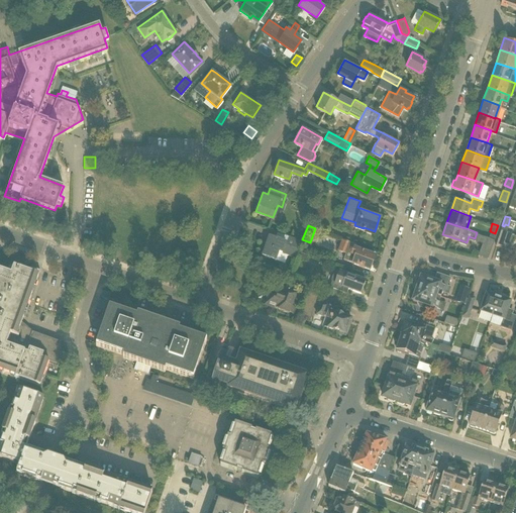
[(502,245),(507,230),(500,228),(495,243),(502,245)]
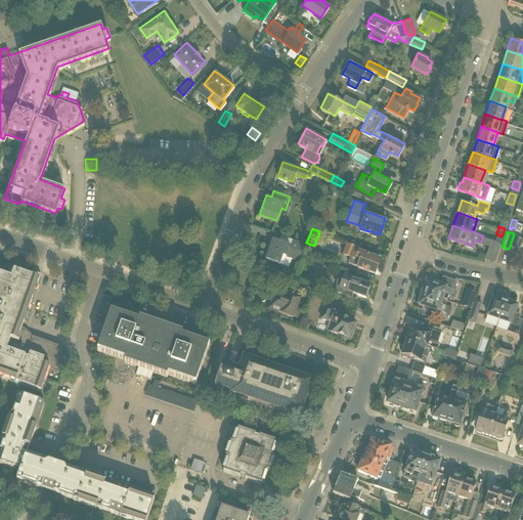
[(514,233),(509,249),(515,251),(520,235),(514,233)]
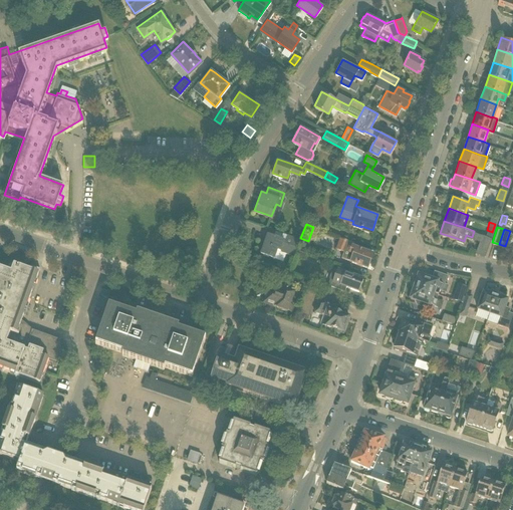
[(267,233),(260,251),(273,256),(276,248),(280,249),(285,251),(293,254),(293,253),(295,248),(295,247),(299,238),(286,233),(284,239),(273,235),(267,233)]
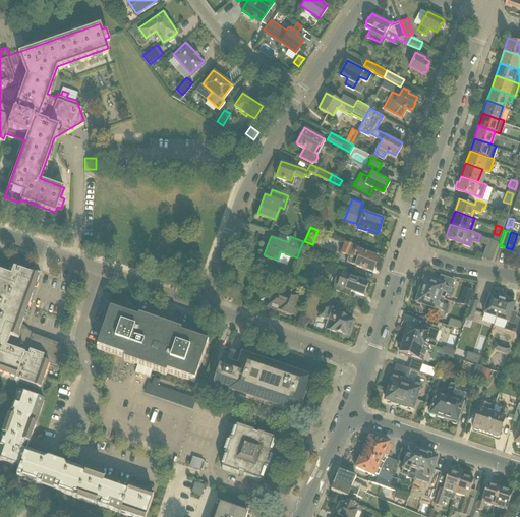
[(492,259),(498,240),(492,238),(487,236),(485,242),(481,254),(492,259)]
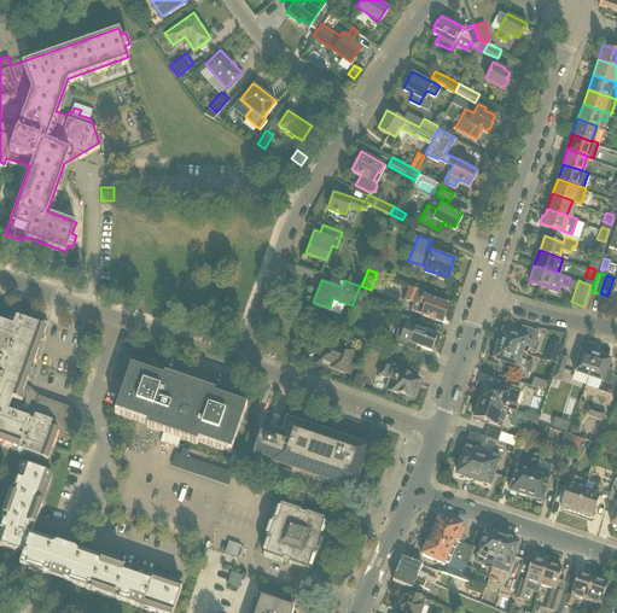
[(408,282),(403,297),(413,299),(409,308),(441,319),(447,303),(424,295),(425,290),(408,282)]
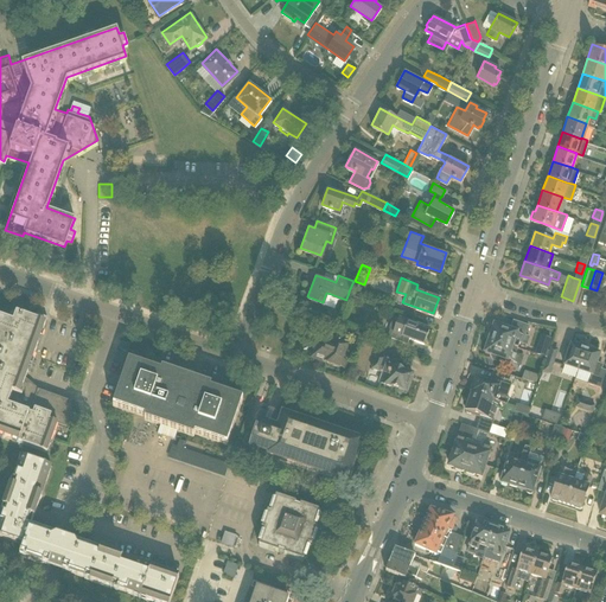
[(349,293),(346,299),(359,303),(362,302),(363,298),(349,293)]
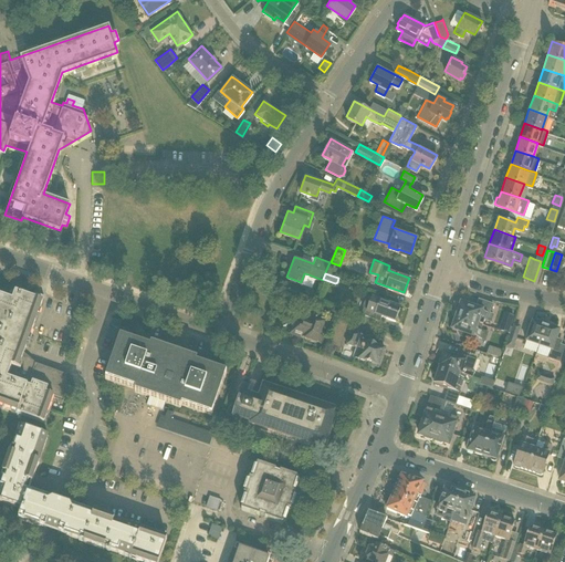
[(28,354),(25,352),(24,351),(23,350),(43,293),(33,290),(31,295),(12,289),(12,290),(14,290),(11,298),(0,292),(0,403),(16,409),(14,412),(17,412),(17,410),(42,419),(52,393),(62,396),(62,398),(65,391),(65,389),(65,388),(65,387),(65,386),(65,385),(65,384),(65,383),(64,381),(64,380),(63,378),(63,377),(63,376),(63,374),(64,372),(65,372),(35,361),(35,360),(32,357),(31,356),(28,354)]
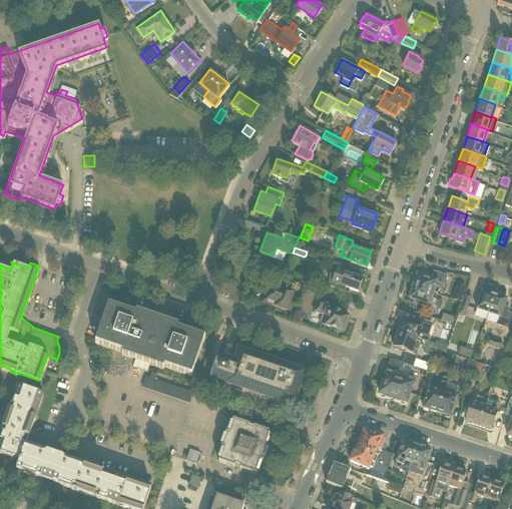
[(331,271),(330,276),(332,279),(330,284),(340,288),(343,289),(345,284),(358,289),(362,277),(336,267),(335,271),(331,271)]
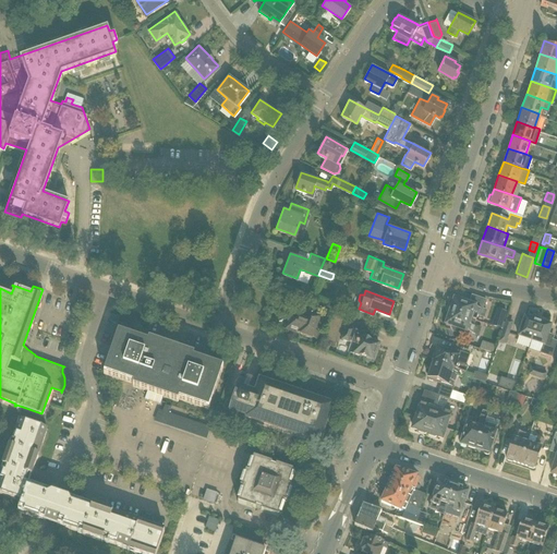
[(475,317),(476,312),(483,314),(485,308),(481,306),(484,297),(471,292),(469,301),(460,299),(459,297),(455,294),(452,296),(450,300),(451,303),(449,309),(475,317)]
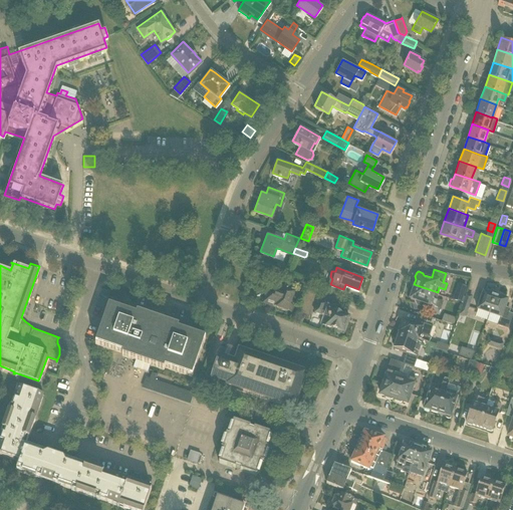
[(287,309),(290,308),(290,305),(289,303),(293,291),(287,288),(286,287),(270,281),(268,287),(267,286),(262,300),(287,309)]
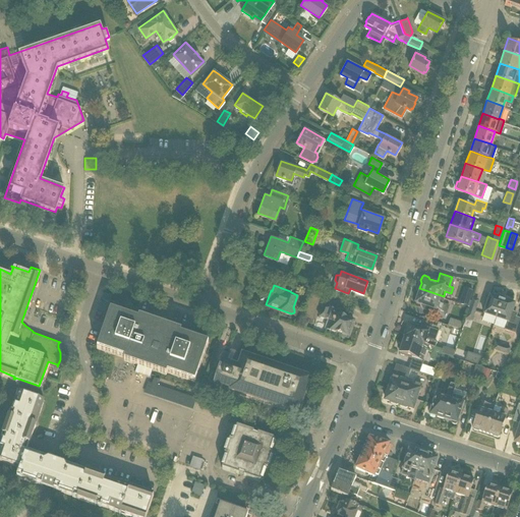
[(416,295),(414,299),(415,301),(419,302),(421,301),(424,302),(422,306),(434,310),(435,306),(440,307),(446,308),(448,303),(442,301),(444,296),(419,288),(418,294),(416,295)]
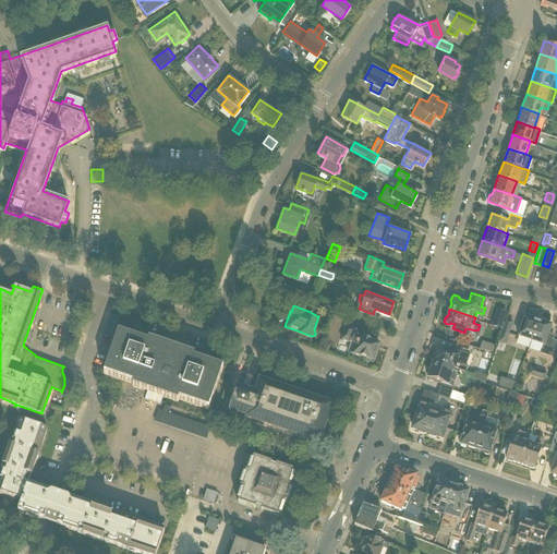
[(530,315),(524,313),(517,333),(530,337),(537,317),(536,317),(536,316),(531,314),(530,315)]
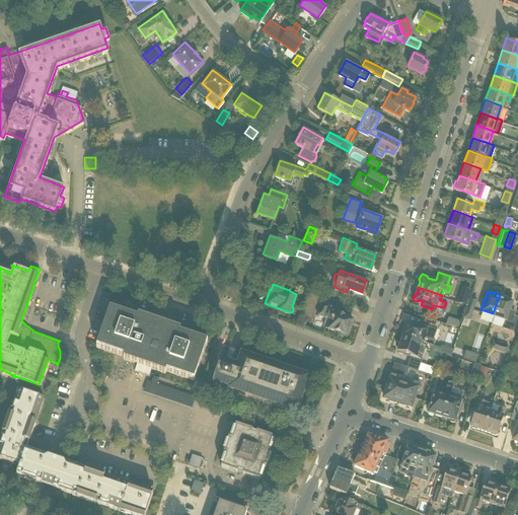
[(458,294),(456,300),(466,303),(468,297),(458,294)]
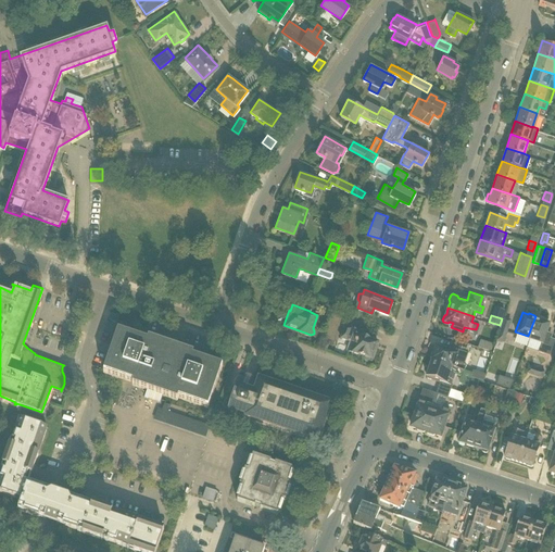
[(535,316),(528,336),(540,340),(537,349),(549,353),(554,337),(550,335),(551,331),(545,330),(549,322),(542,320),(543,317),(537,316),(537,317),(535,316)]
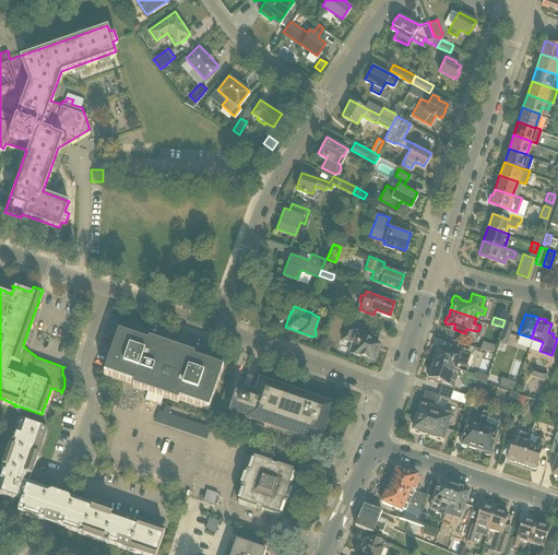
[(346,326),(342,337),(348,340),(353,328),(346,326)]
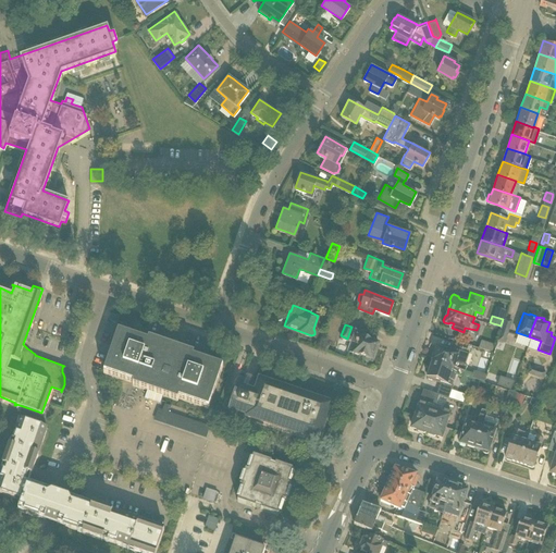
[(371,358),(378,341),(355,333),(356,329),(351,327),(347,339),(350,340),(347,348),(366,355),(366,356),(371,358)]
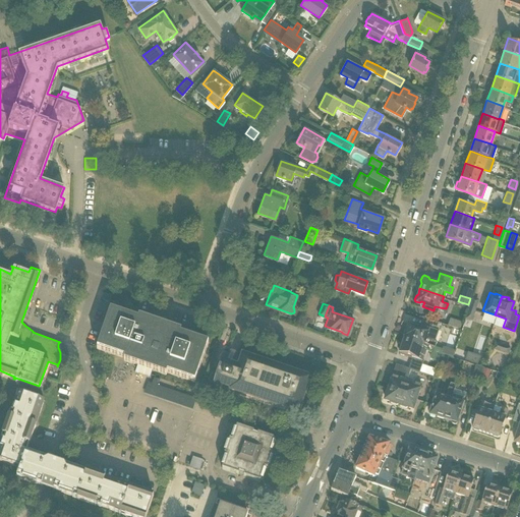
[(123,357),(145,364),(165,371),(166,369),(194,380),(208,340),(179,330),(180,328),(155,320),(138,313),(137,316),(109,306),(96,345),(124,355),(123,357)]
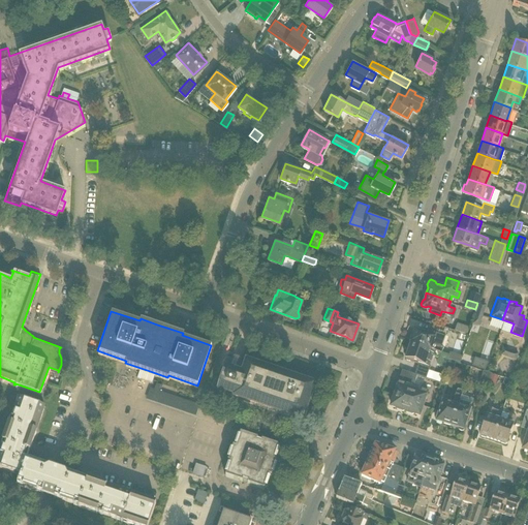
[(482,313),(475,311),(472,320),(478,322),(482,313)]
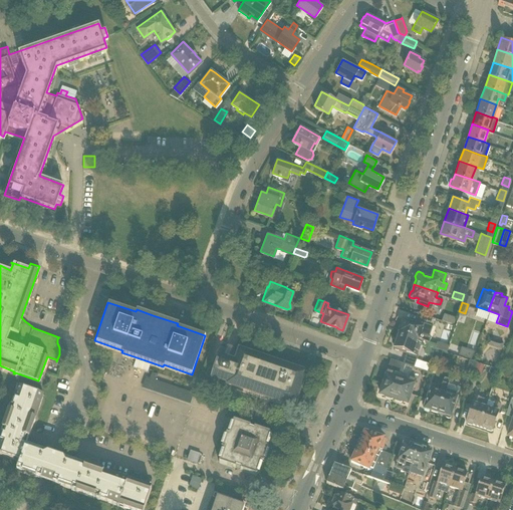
[(428,308),(420,305),(418,311),(426,313),(428,308)]
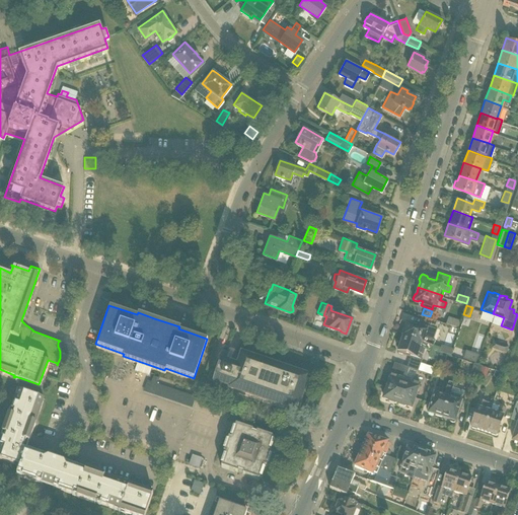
[(459,325),(461,317),(449,314),(447,321),(459,325)]
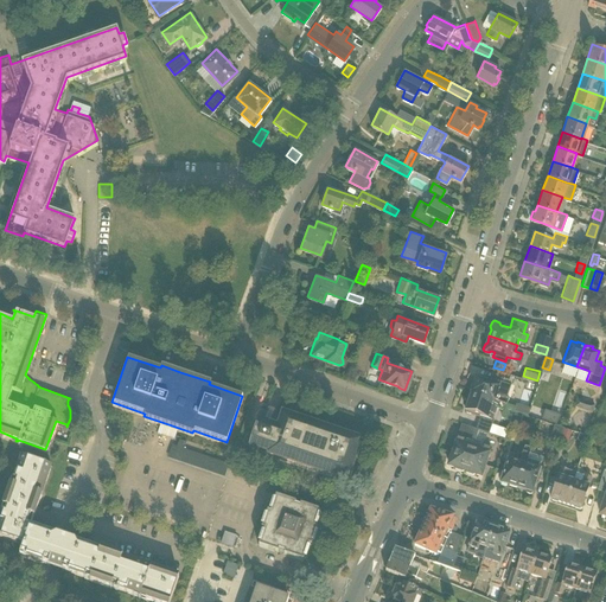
[(474,378),(471,391),(505,402),(508,396),(505,395),(512,373),(497,369),(492,382),(477,377),(474,378)]
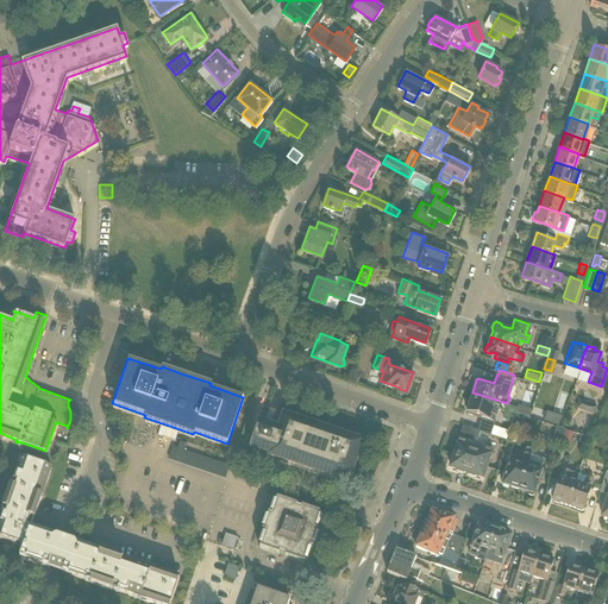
[(472,392),(465,410),(471,413),(481,415),(477,427),(490,432),(493,423),(497,408),(505,409),(502,416),(511,419),(514,411),(514,410),(516,406),(507,403),(472,392)]
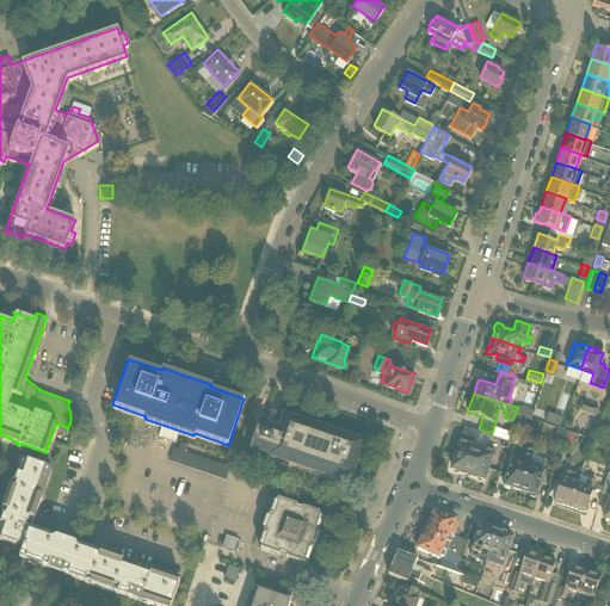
[(591,402),(589,409),(596,413),(598,404),(591,402)]
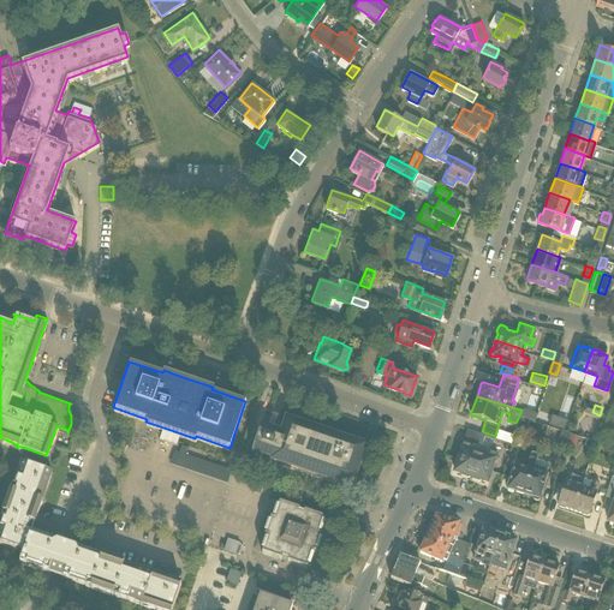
[(255,438),(250,436),(249,436),(245,447),(251,449),(270,456),(270,458),(351,486),(367,442),(285,414),(284,419),(264,412),(255,438)]
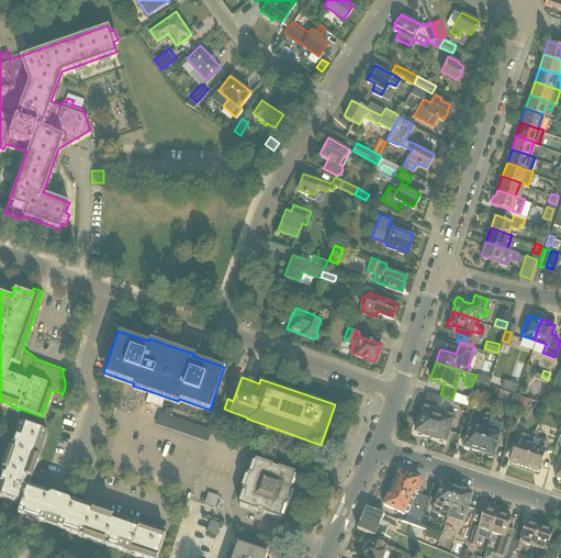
[(472,387),(471,391),(479,393),(481,390),(483,381),(474,379),(474,380),(471,387),(472,387)]
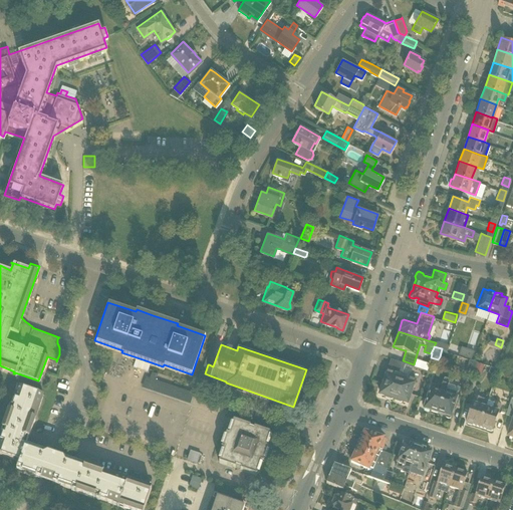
[(383,378),(379,392),(382,393),(382,394),(391,397),(392,396),(394,397),(394,398),(403,401),(403,400),(406,401),(411,388),(413,389),(415,381),(416,377),(409,375),(408,379),(400,376),(405,361),(390,356),(386,368),(382,378),(383,378)]
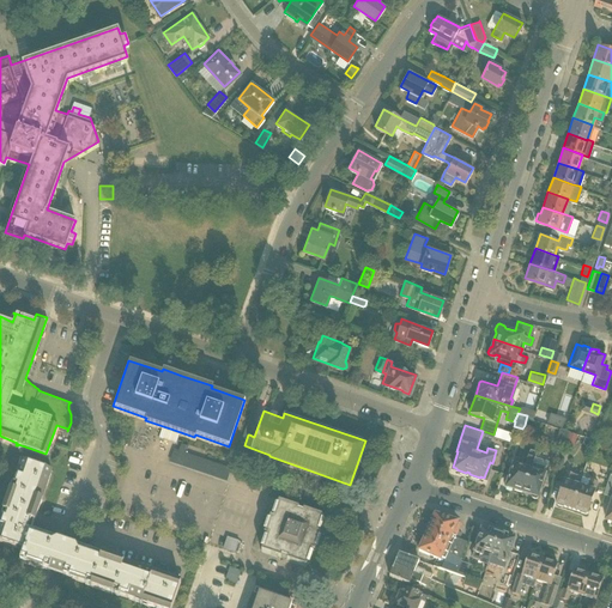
[(500,425),(496,435),(511,439),(515,431),(500,425)]
